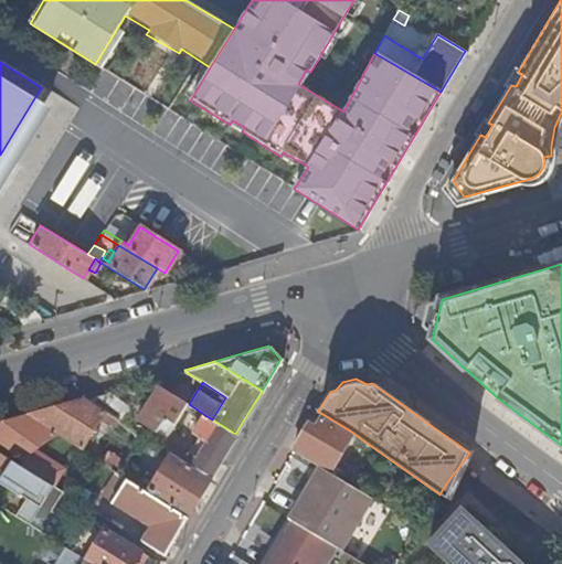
[(163,418),(173,424),(186,403),(158,385),(137,419),(156,432),(163,418)]
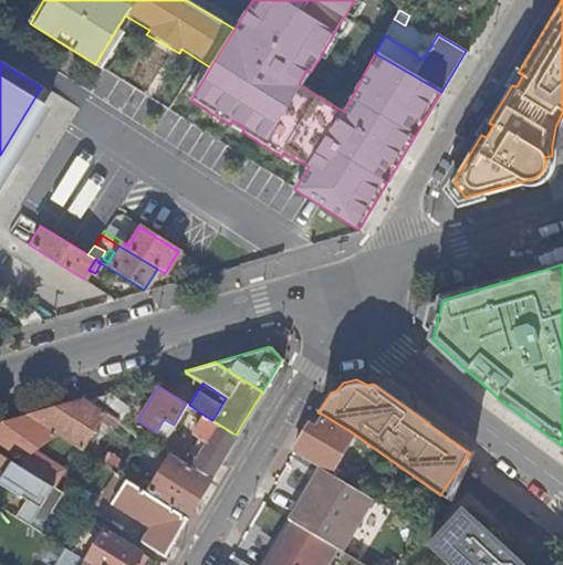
[(127,407),(105,393),(86,398),(105,410),(118,419),(120,418),(127,407)]
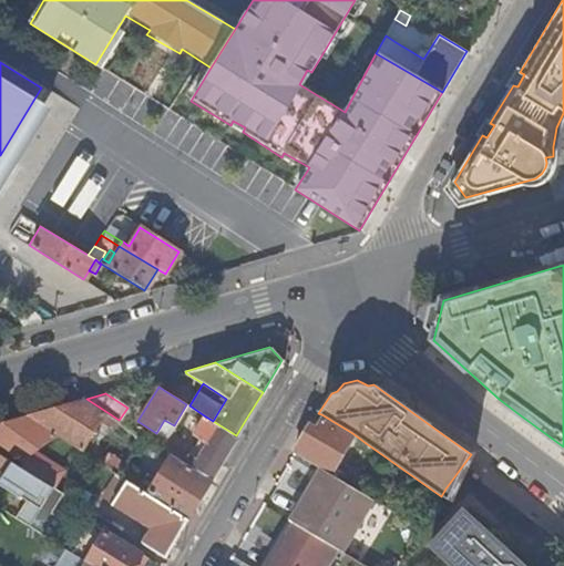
[(100,421),(105,411),(86,399),(28,415),(54,433),(80,450),(100,421)]
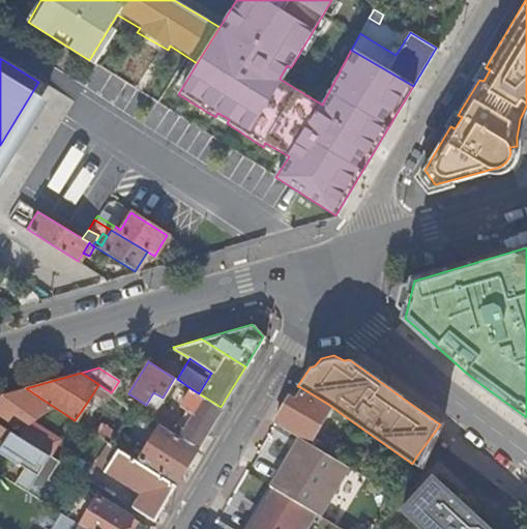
[(98,384),(93,393),(105,401),(111,392),(98,384)]
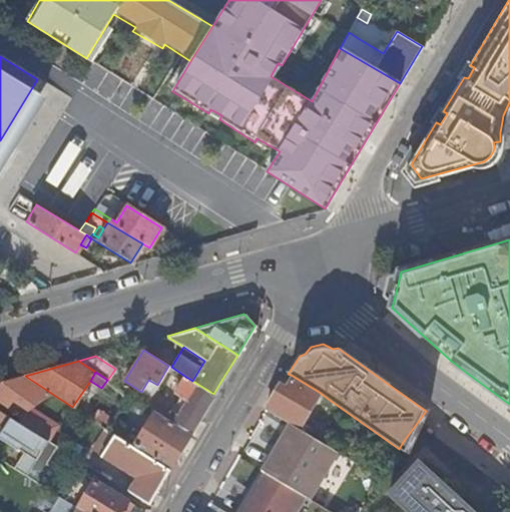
[(285,385),(280,382),(265,408),(290,423),(298,428),(319,392),(291,375),(285,385)]
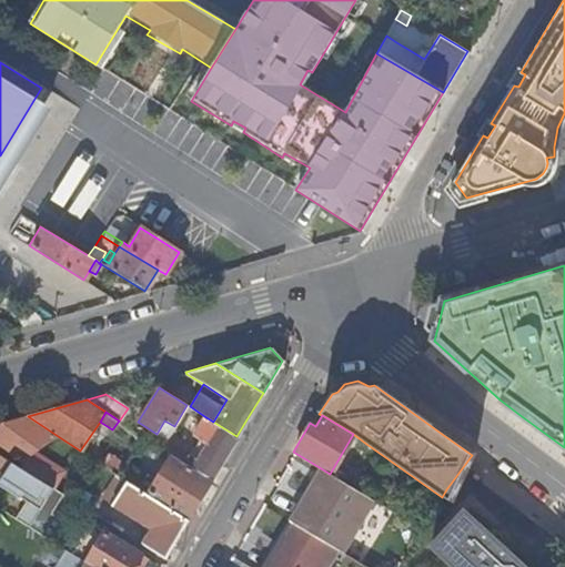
[(0,446),(22,463),(20,467),(51,487),(52,488),(63,471),(31,451),(54,434),(28,416),(0,423),(0,446)]
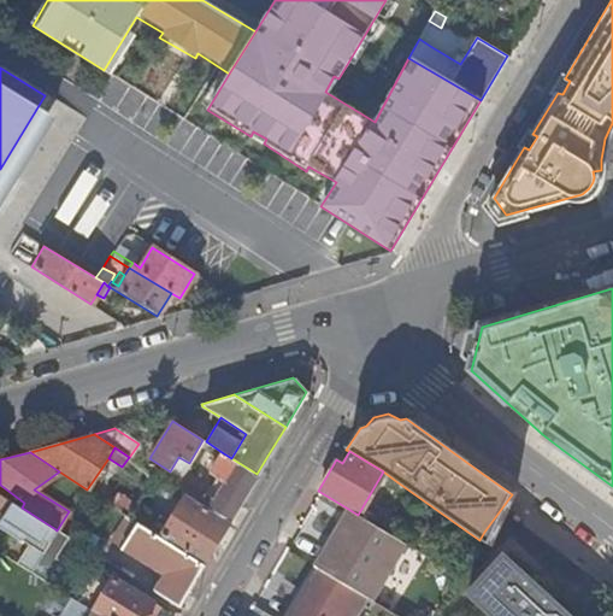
[(211,488),(184,471),(180,479),(175,487),(184,493),(228,522),(257,474),(231,458),(222,452),(208,471),(224,481),(213,498),(207,494),(211,488)]
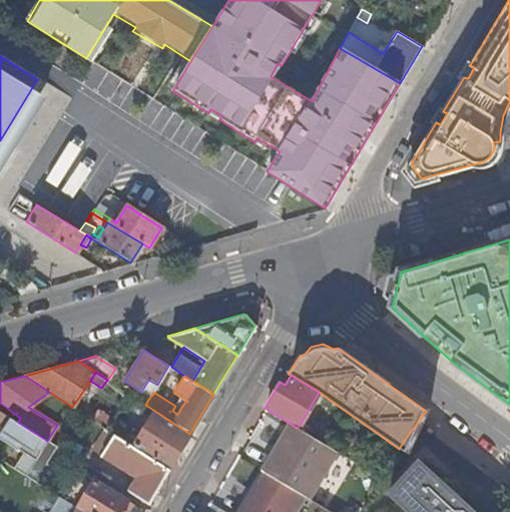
[(148,380),(141,392),(149,398),(153,392),(157,385),(148,380)]
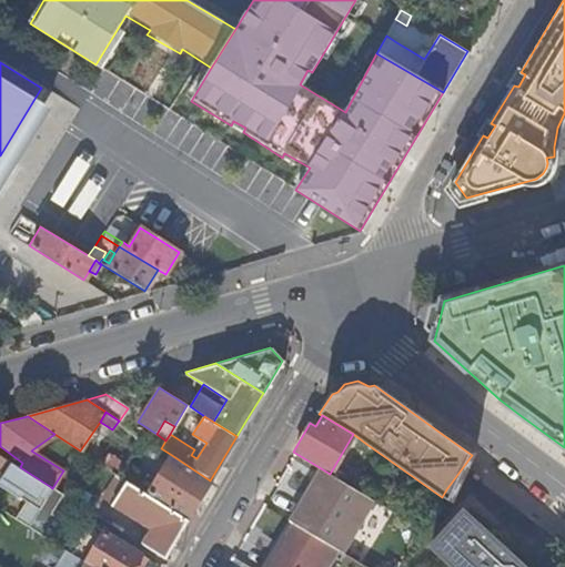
[(135,486),(187,519),(210,481),(170,454),(154,478),(144,473),(135,486)]
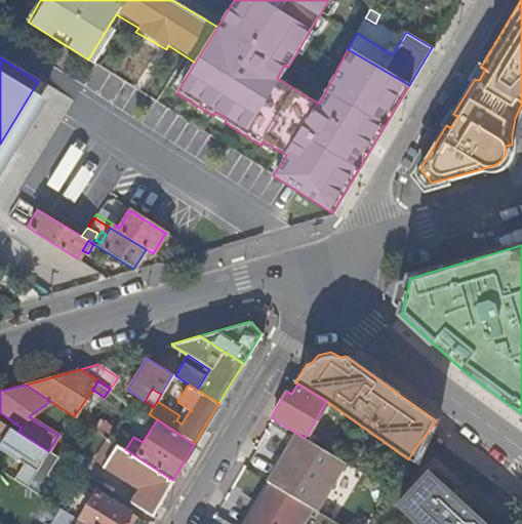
[(0,433),(3,435),(8,426),(0,420),(0,433)]
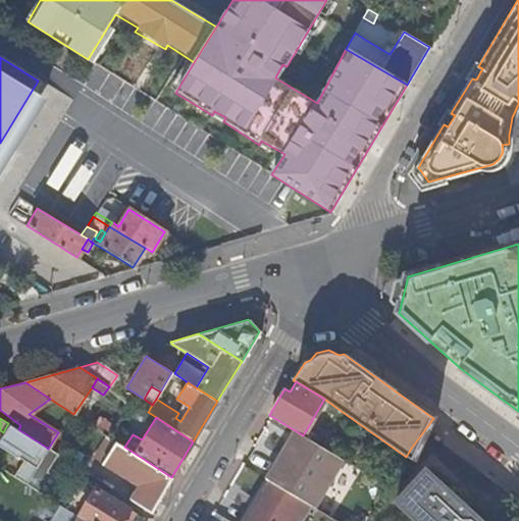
[(36,467),(47,448),(18,429),(8,423),(3,432),(0,436),(0,444),(36,467)]
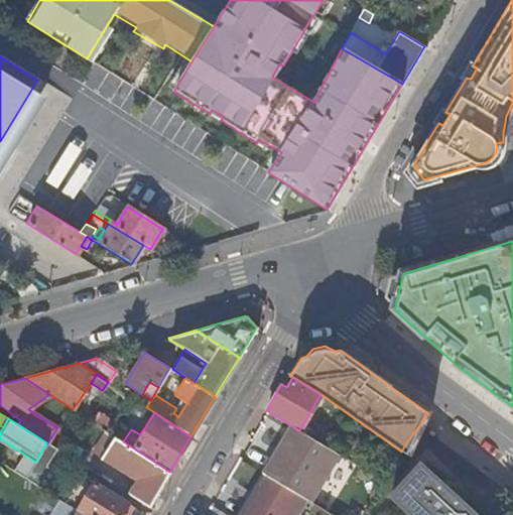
[(309,499),(337,453),(299,430),(291,425),(264,472),(309,499)]
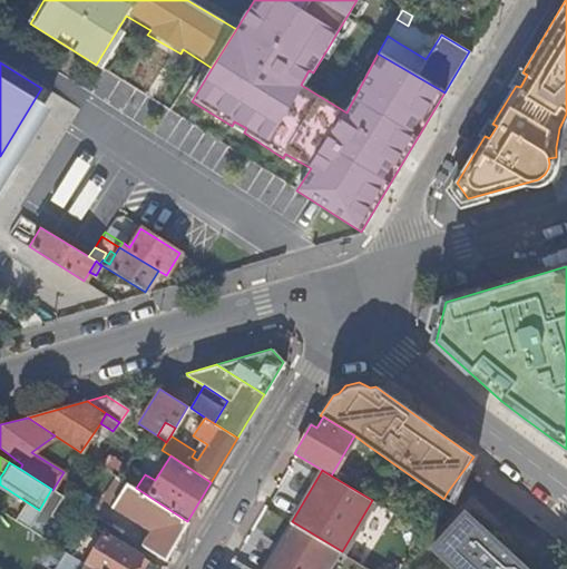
[(149,530),(140,545),(164,560),(187,521),(136,488),(127,482),(111,504),(149,530)]
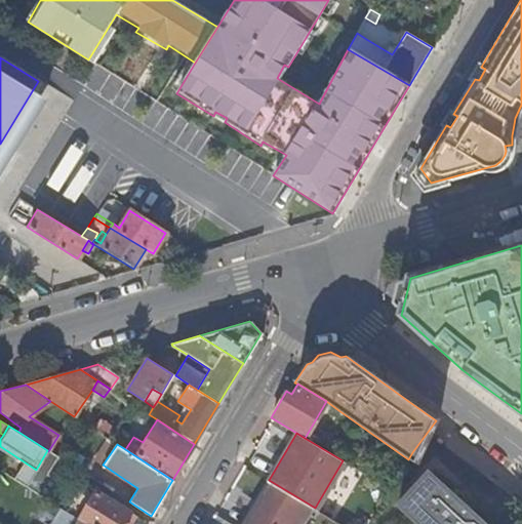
[(82,459),(73,453),(67,462),(76,469),(82,459)]
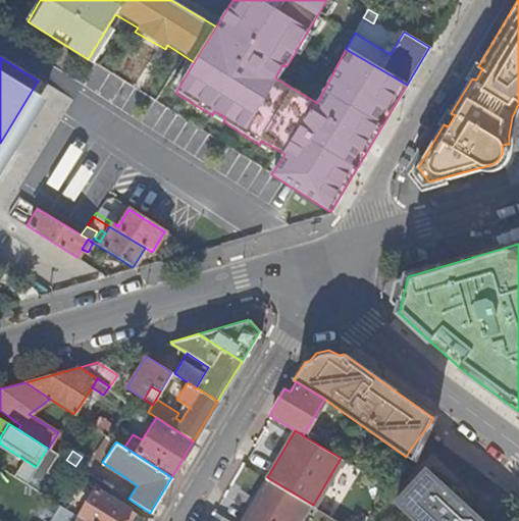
[(427,469),(426,467),(395,501),(396,503),(398,502),(417,520),(480,520),(461,503),(465,499),(463,497),(463,496),(459,492),(456,489),(456,490),(454,488),(450,492),(426,470),(427,469)]
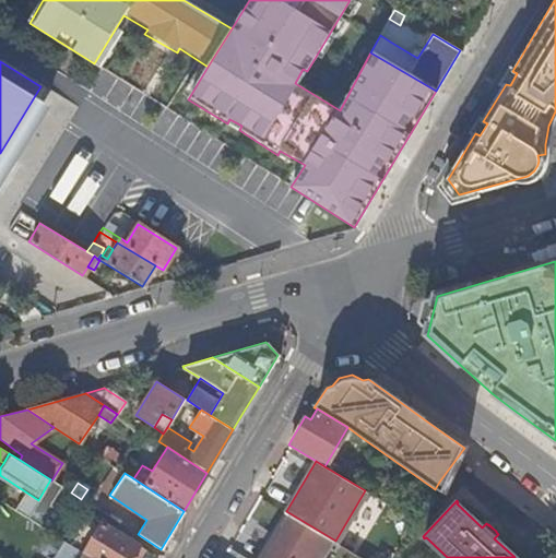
[(85,555),(90,557),(130,557),(138,547),(86,514),(68,544),(85,555)]
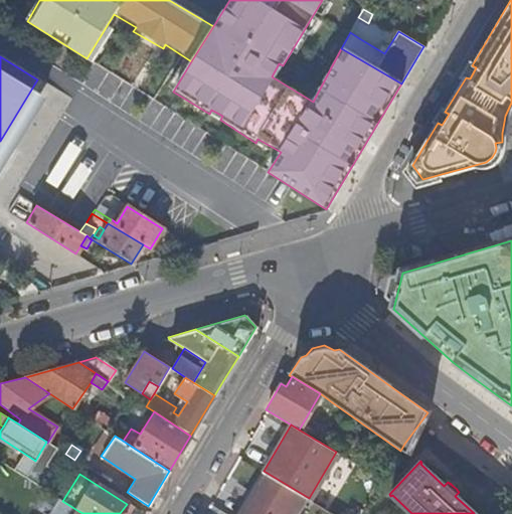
[(266,474),(241,513),(298,513),(303,506),(307,498),(266,474)]
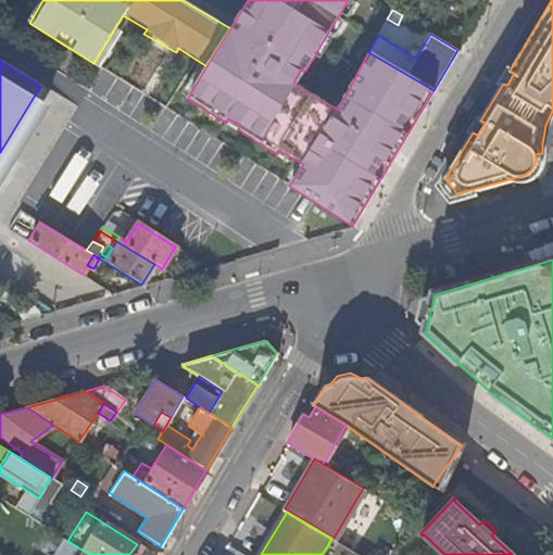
[(137,544),(129,554),(136,554),(142,547),(137,544)]
